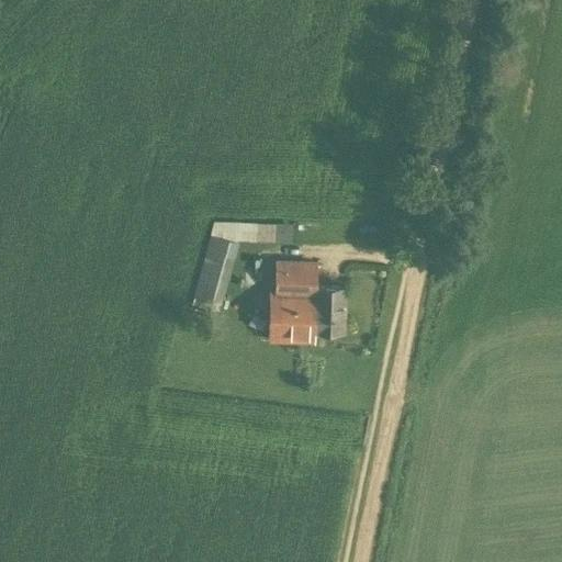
[(215,220),(210,239),(237,240),(238,239),(274,242),(274,223),(215,220)]
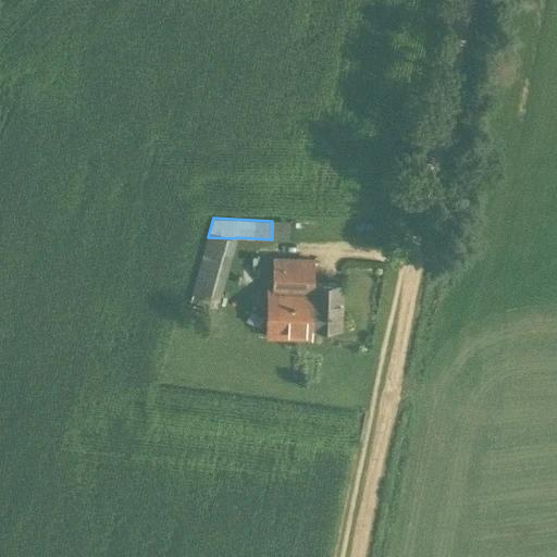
[(208,237),(201,258),(230,258),(235,238),(208,237)]
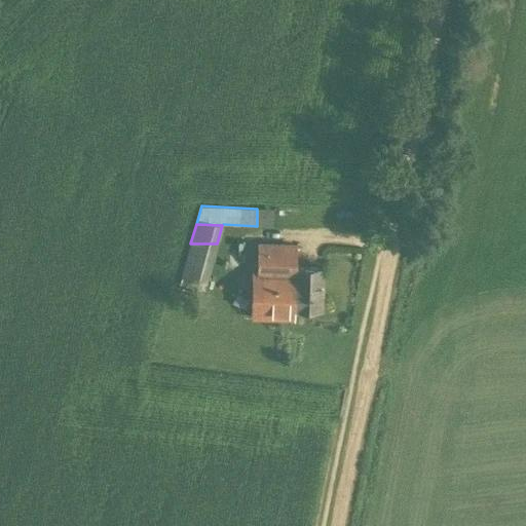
[(217,243),(190,243),(180,277),(207,285),(217,243)]
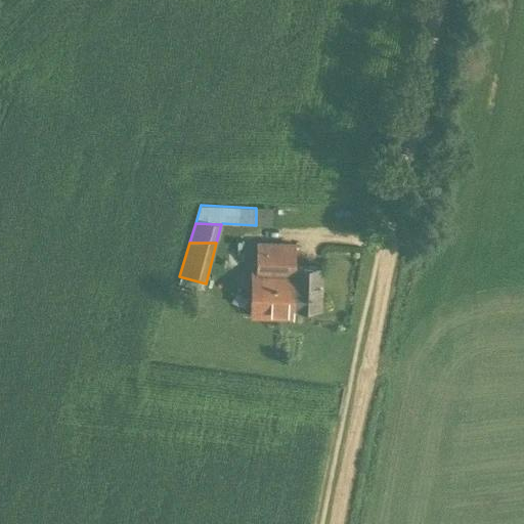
[(286,290),(287,245),(257,244),(256,272),(251,271),(250,316),(281,317),(282,307),(282,290),(286,290)]
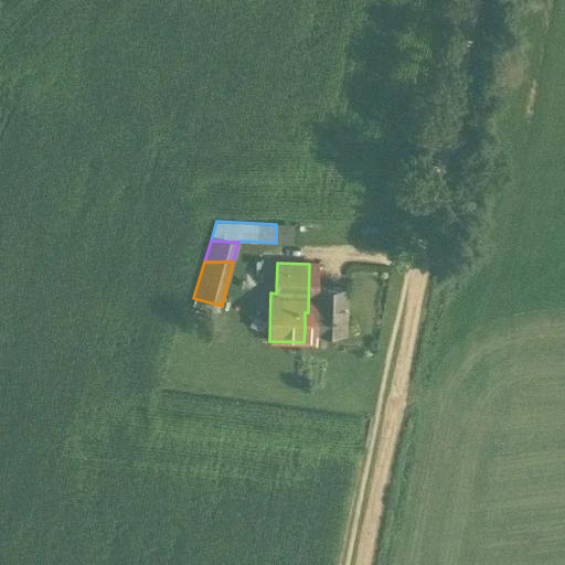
[(318,264),(309,264),(308,312),(305,312),(305,331),(344,333),(347,287),(317,286),(318,264)]
